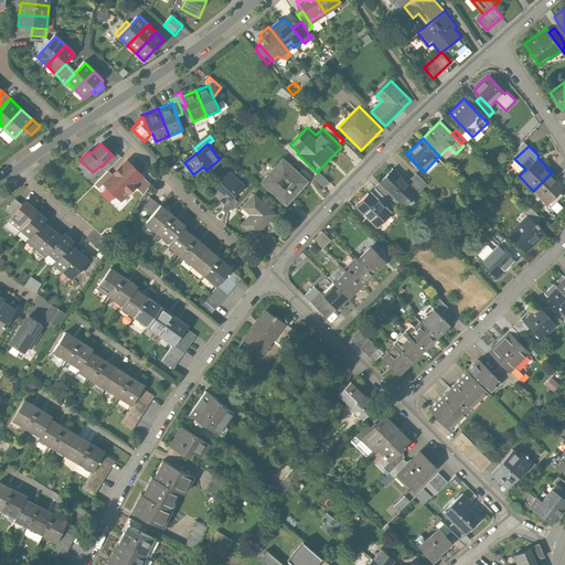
[(120,157),(116,152),(113,156),(102,167),(107,171),(120,157)]
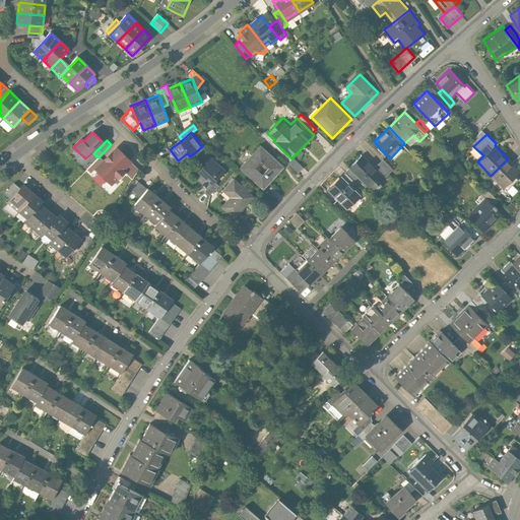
[(285,166),(261,143),(240,168),(264,190),(285,166)]
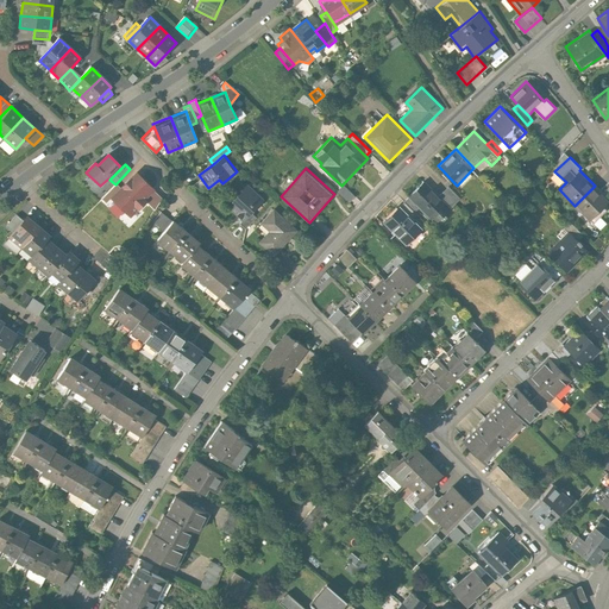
[(142,179),(137,174),(112,198),(130,215),(138,208),(145,201),(143,200),(152,189),(146,183),(148,183),(143,179),(142,179)]
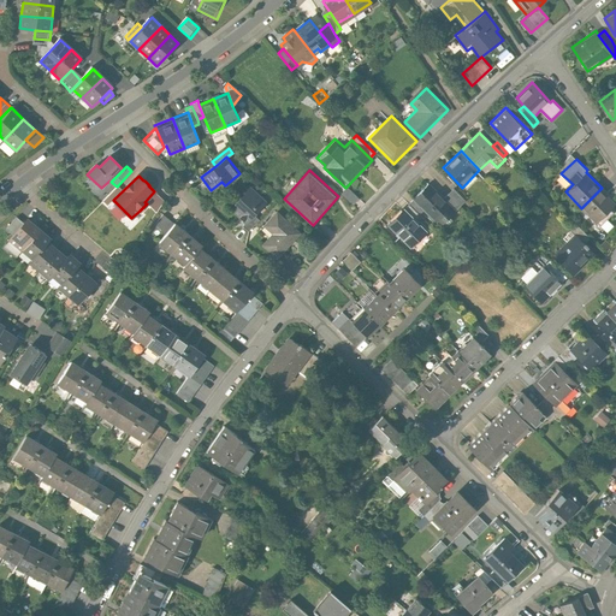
[(164,197),(170,193),(160,182),(154,185),(164,197)]
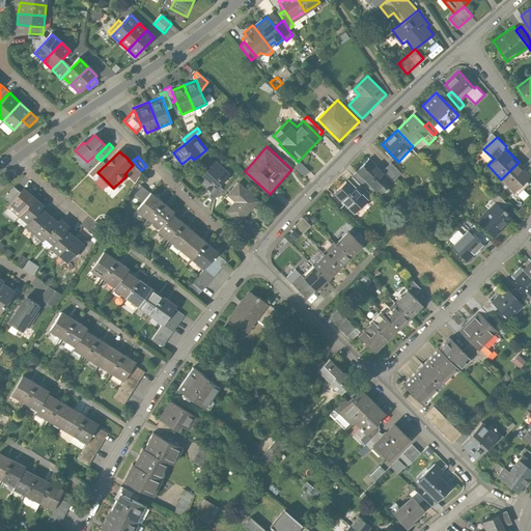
[(370,158),(356,171),(357,171),(366,180),(382,198),(391,190),(388,187),(393,182),(383,170),(370,158)]
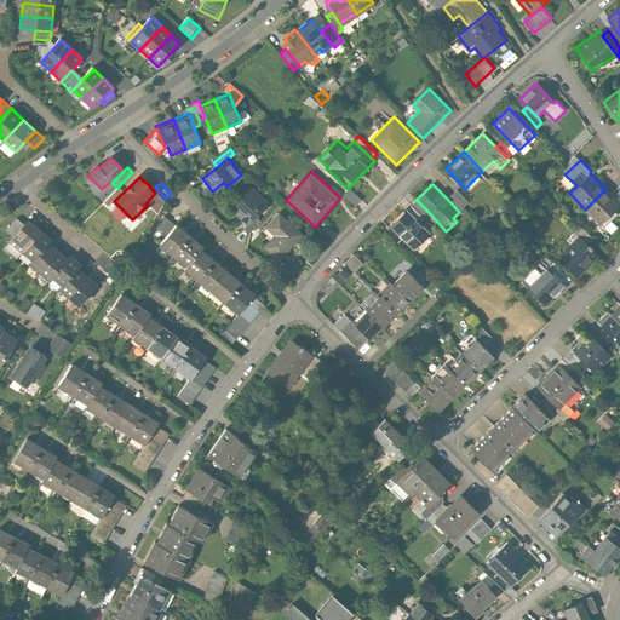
[(235,213),(247,224),(254,216),(268,202),(251,185),(237,201),(235,213)]
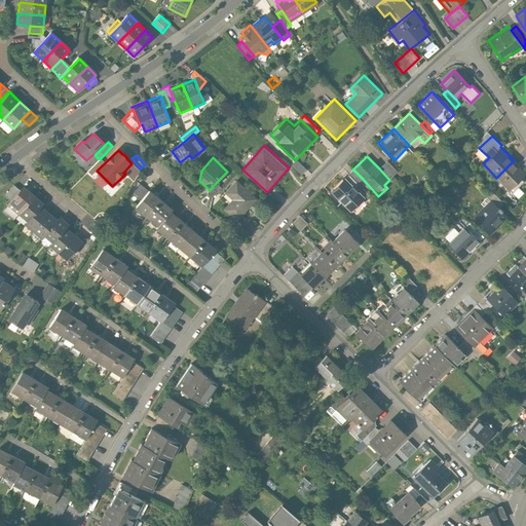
[(297,158),(295,160),(291,164),(302,175),(307,168),(297,158)]
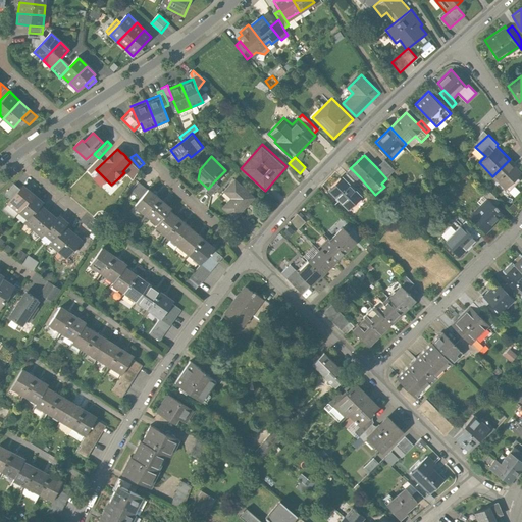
[(384,159),(376,167),(386,178),(396,170),(384,159)]
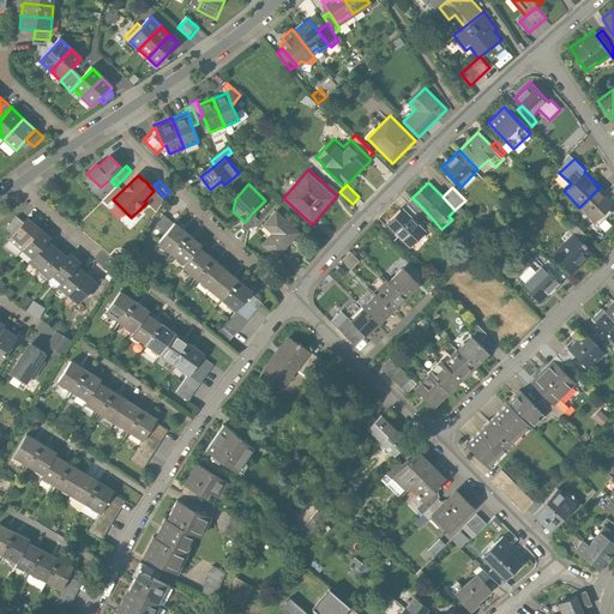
[(613,203),(613,200),(600,187),(579,208),(595,222),(596,220),(600,223),(612,210),(609,208),(613,203)]
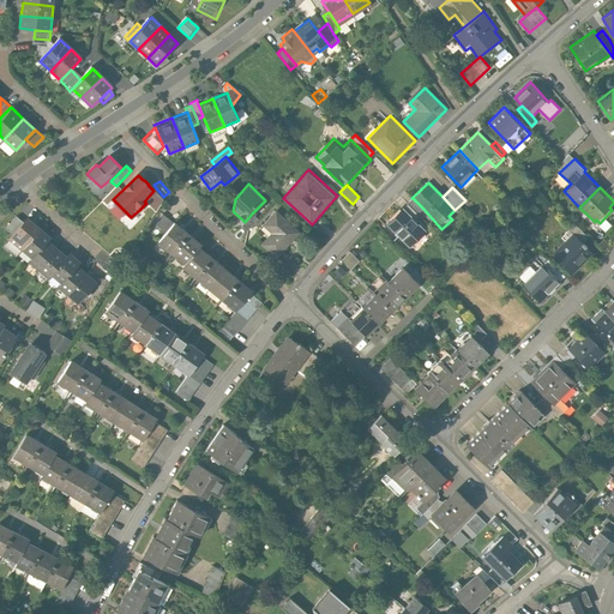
[(423,209),(413,198),(408,203),(419,214),(423,209)]
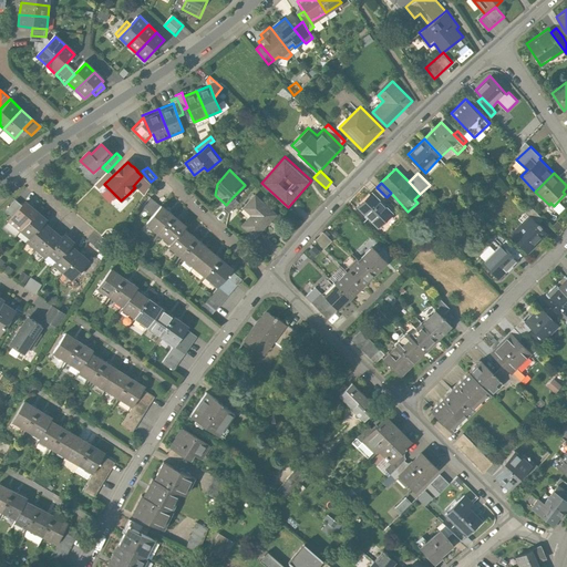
[(388,199),(387,197),(377,187),(372,192),(383,203),(388,199)]
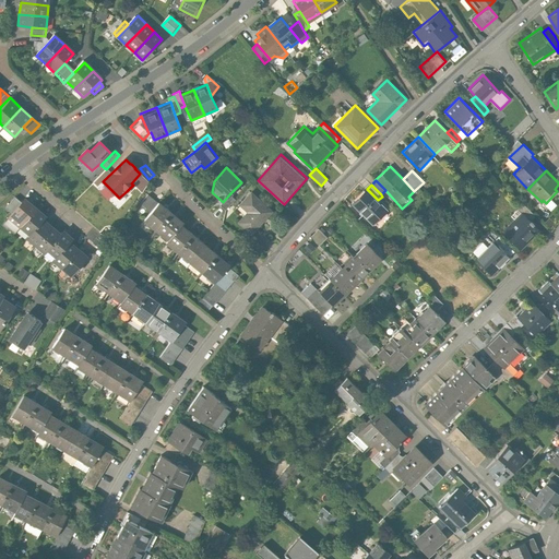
[(367,189),(353,203),(372,224),(388,209),(378,200),(367,189)]
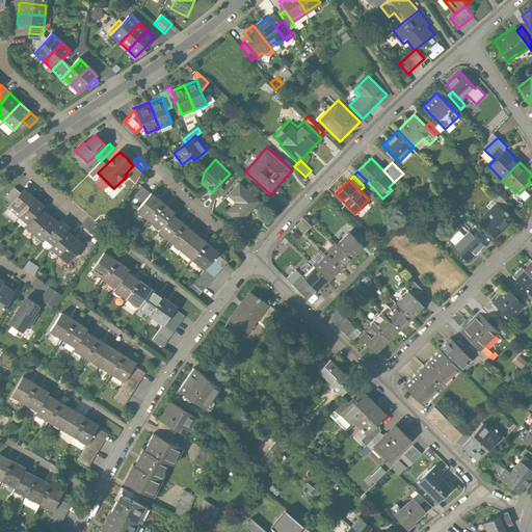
[(261,201),(239,181),(228,194),(235,201),(225,211),(239,223),(261,201)]
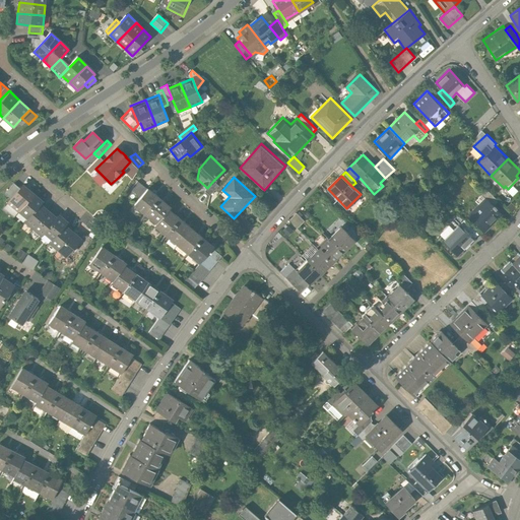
[(130,190),(138,197),(146,188),(137,181),(130,190)]
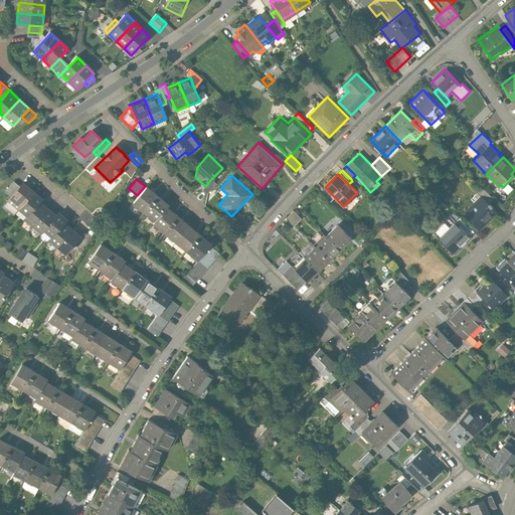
[(211,179),(205,186),(202,188),(207,193),(216,183),(211,179)]
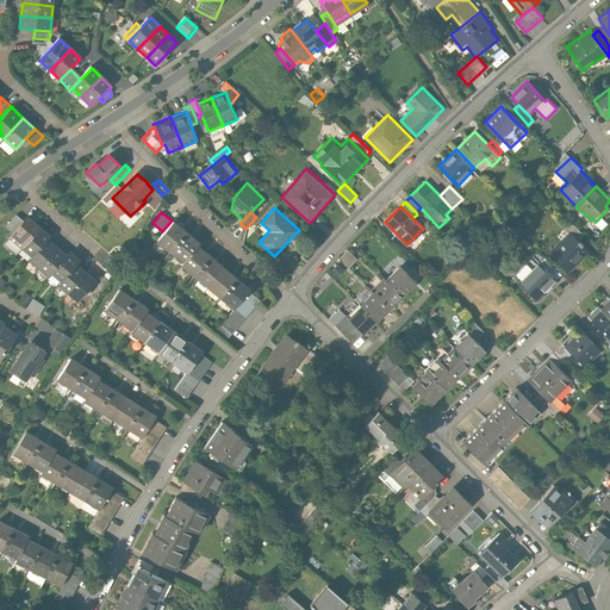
[(12,231),(23,219),(16,213),(6,225),(12,231)]
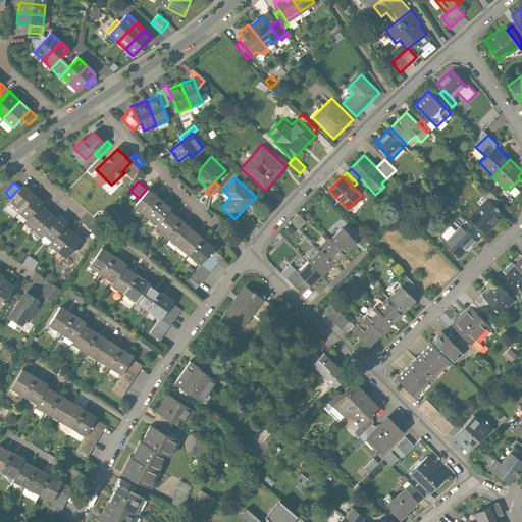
[(35,193),(23,183),(19,188),(10,198),(6,202),(17,212),(18,211),(35,193)]
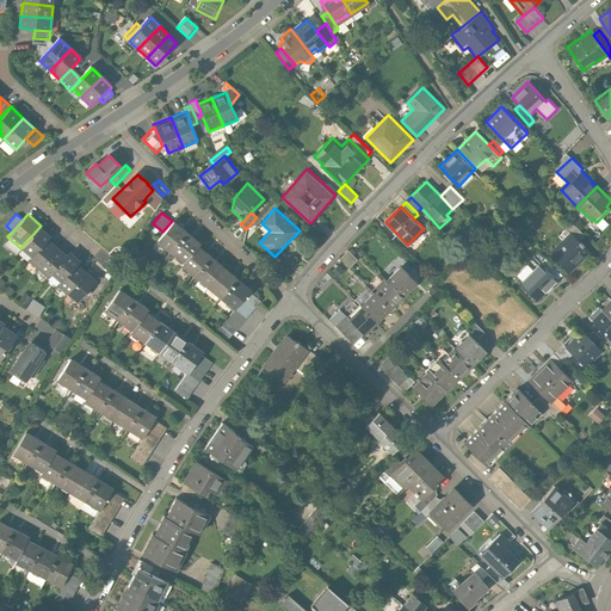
[(156,239),(171,251),(189,229),(174,217),(172,221),(162,232),(156,239)]
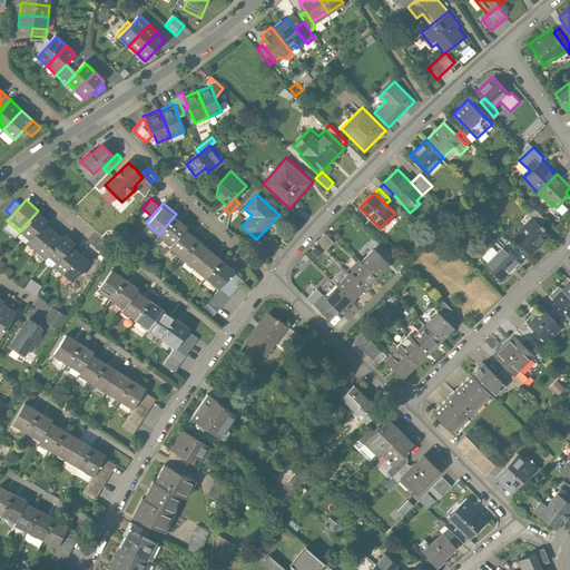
[(528,213),(531,216),(540,225),(547,219),(534,207),(528,213)]
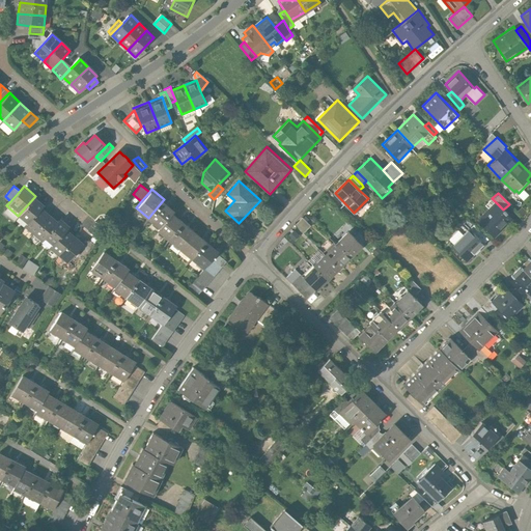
[(35,196),(19,215),(28,222),(42,206),(44,203),(35,196)]
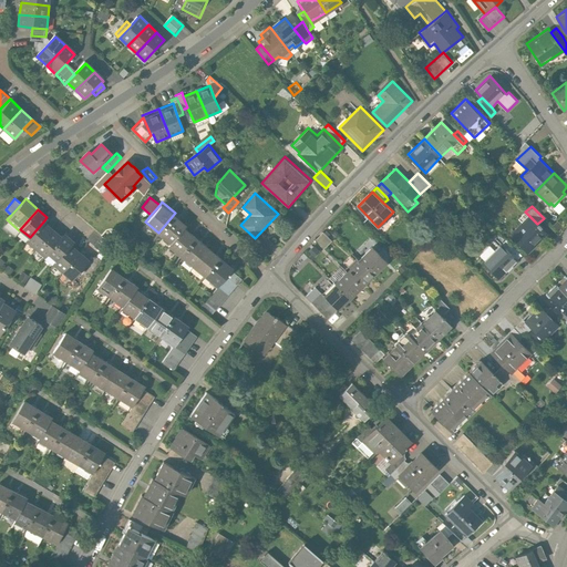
[(171,243),(185,225),(187,223),(175,213),(158,233),(171,243)]
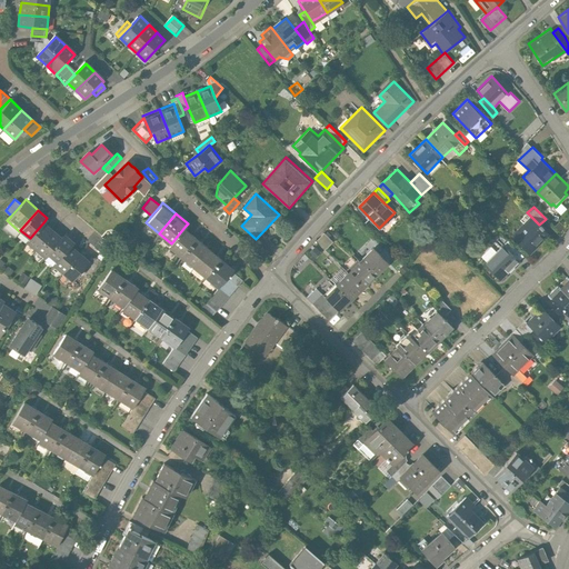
[(510,235),(530,255),(549,235),(539,225),(530,216),(510,235)]
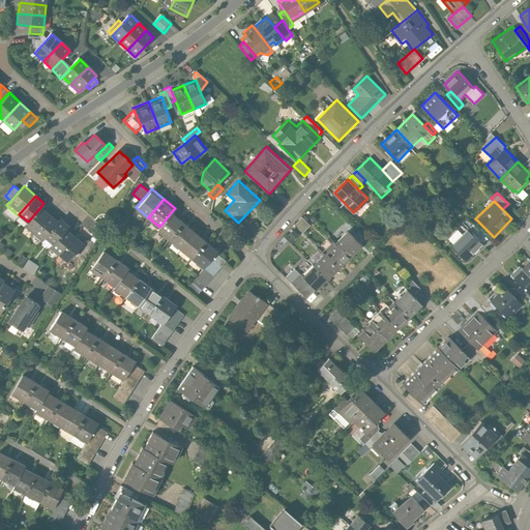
[(41,206),(28,222),(25,226),(33,233),(50,213),(41,206)]
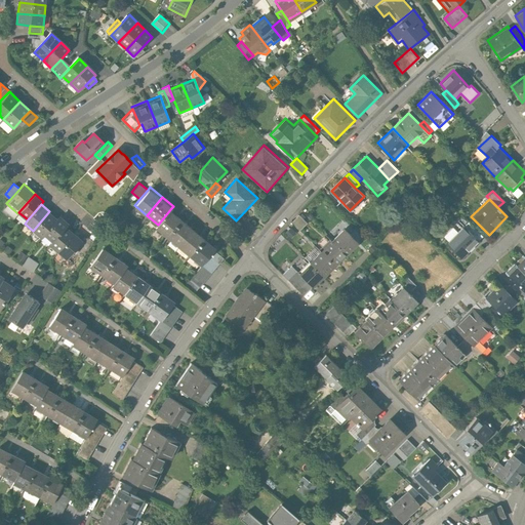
[(156,227),(167,236),(183,217),(171,208),(158,225),(156,227)]
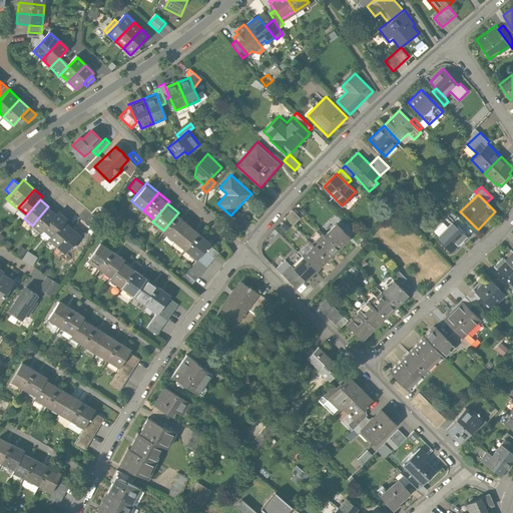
[(48,206),(32,225),(40,232),(43,228),(56,213),(48,206)]
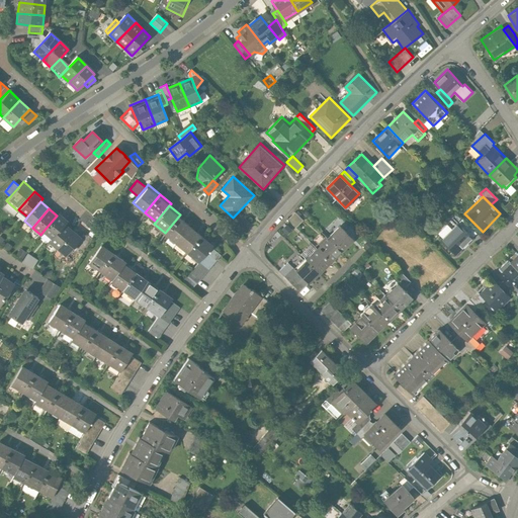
[(60,212),(57,216),(44,231),(52,238),(66,222),(68,220),(60,212)]
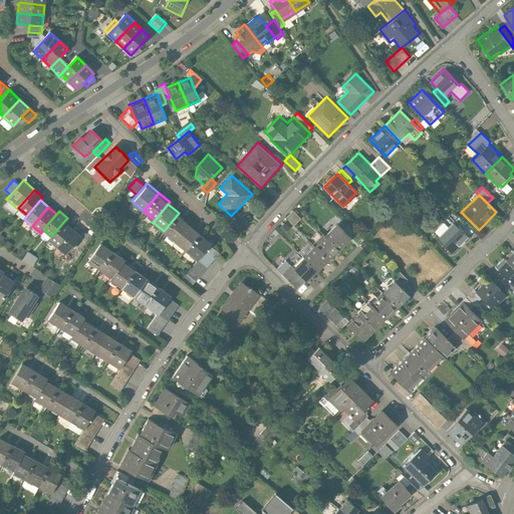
[(300,219),(292,211),(287,217),(295,224),(300,219)]
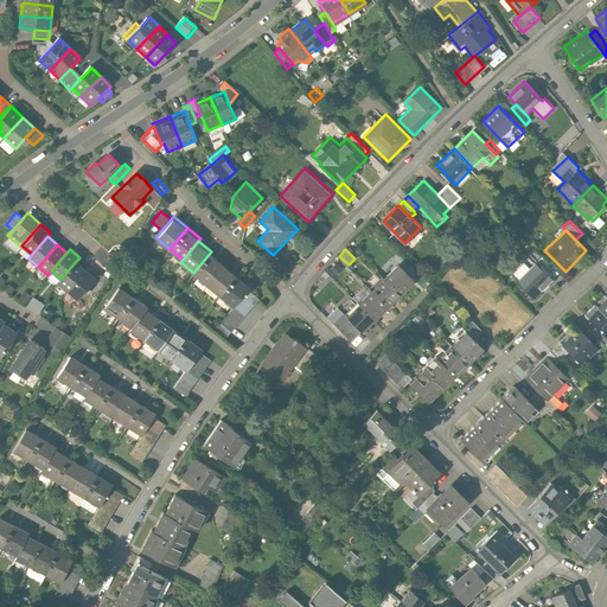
[(224,263),(211,251),(193,273),(206,285),(224,263)]
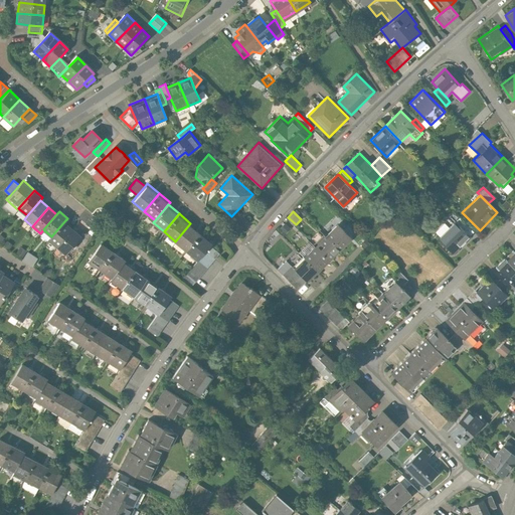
[(93,215),(84,223),(95,232),(103,223),(93,215)]
